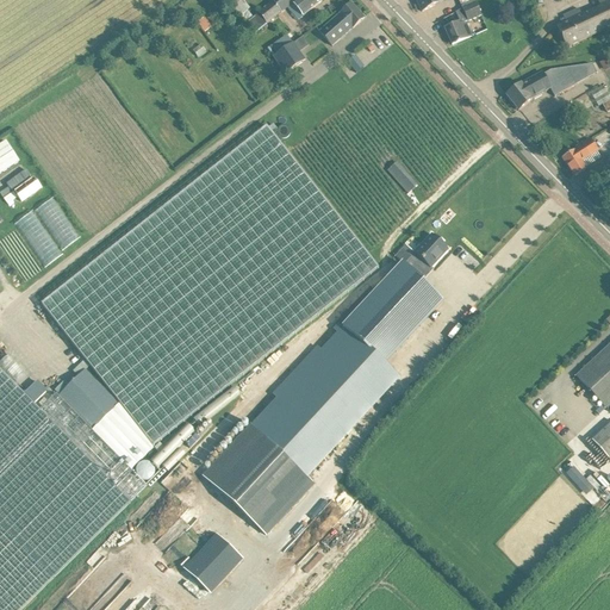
[(226,0),(243,17),(250,10),(242,0),(226,0)]
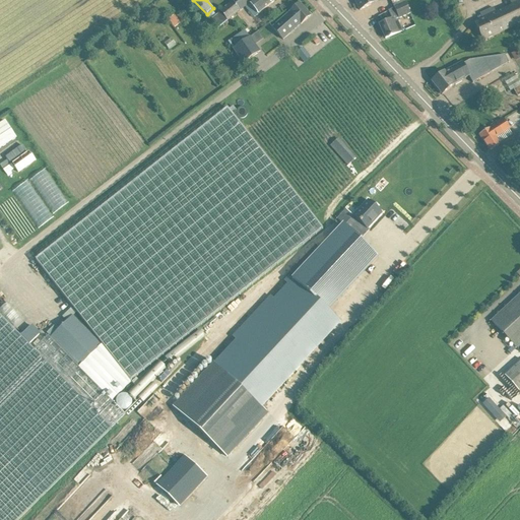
[(258,14),(275,0),(235,0),(232,2),(233,4),(221,13),(228,20),(249,3),(258,14)]
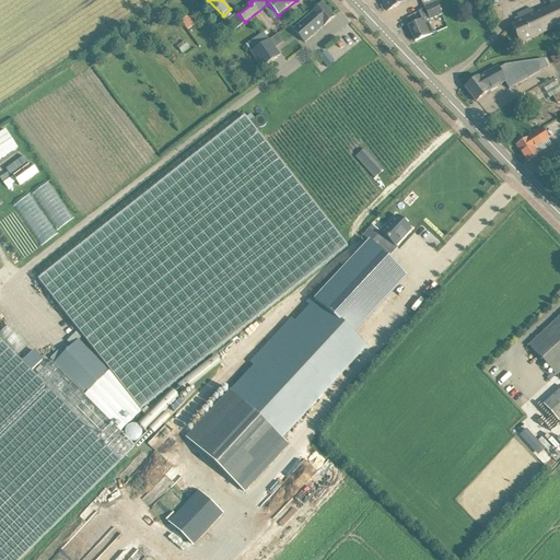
[(381,0),(387,12),(405,3),(403,0),(381,0)]
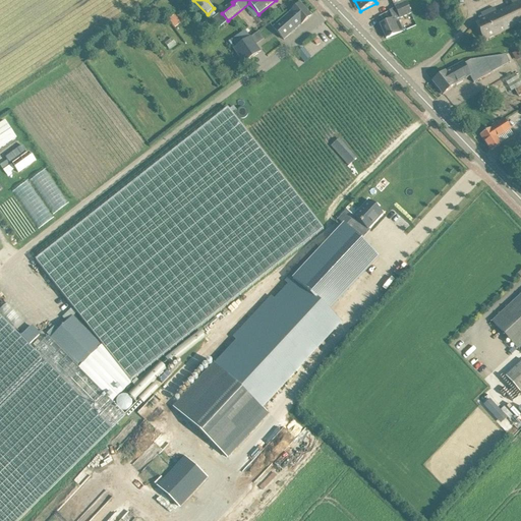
[(398,19),(411,13),(406,0),(394,5),(395,8),(389,11),(392,18),(390,19),(390,20),(380,24),(386,39),(403,32),(398,19)]
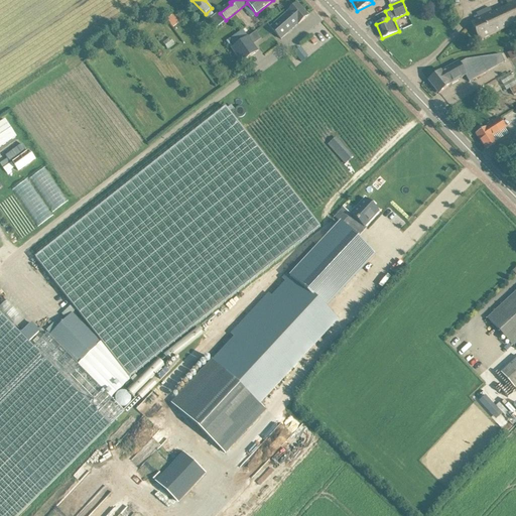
[(515,0),(504,0),(508,6),(492,14),(489,8),(476,14),(479,19),(471,23),(479,40),(515,23),(515,0)]
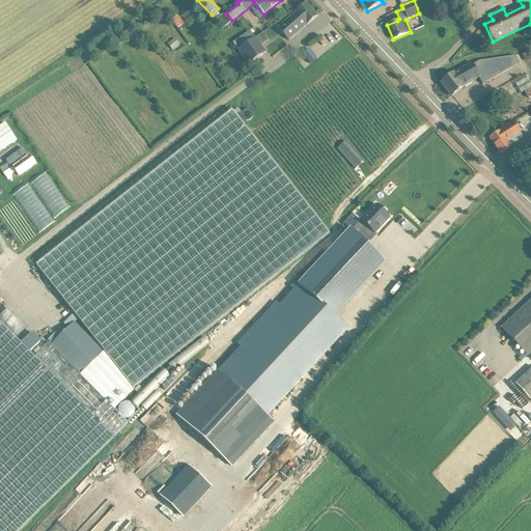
[(307,25),(317,17),(306,3),(296,12),(278,28),(288,40),(307,25)]
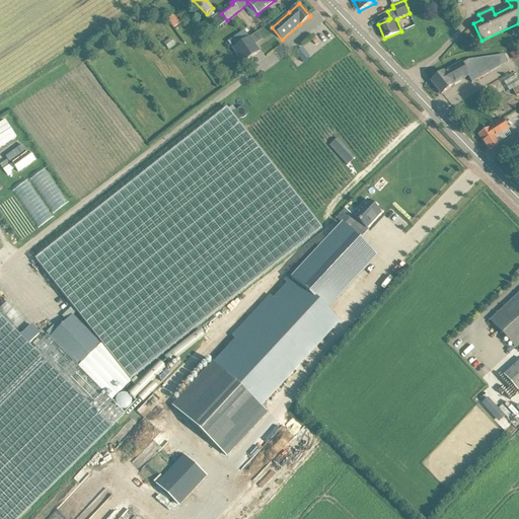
[(218,15),(211,20),(217,28),(227,20),(221,13),(218,15)]
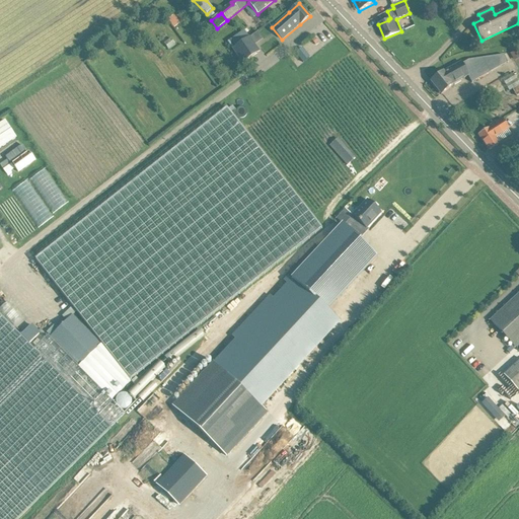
[(232,49),(242,64),(260,52),(248,38),(232,49)]
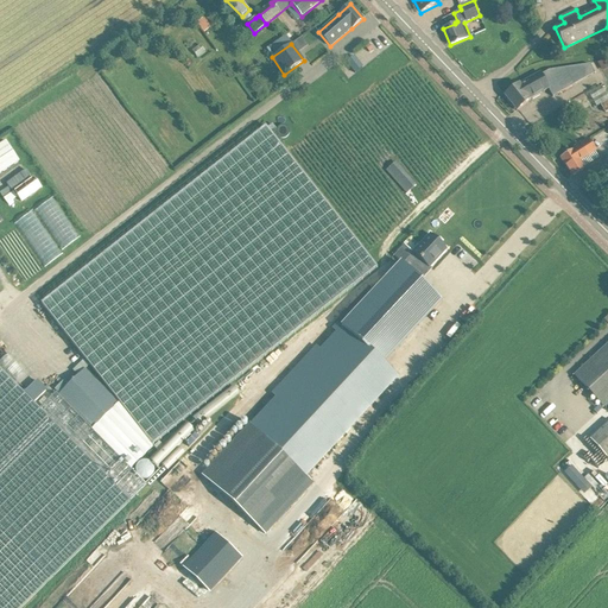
[(519,84),(505,96),(517,112),(532,99),(532,100),(540,96),(539,94),(549,89),(553,96),(574,86),(565,69),(549,71),(542,75),(540,73),(519,84)]
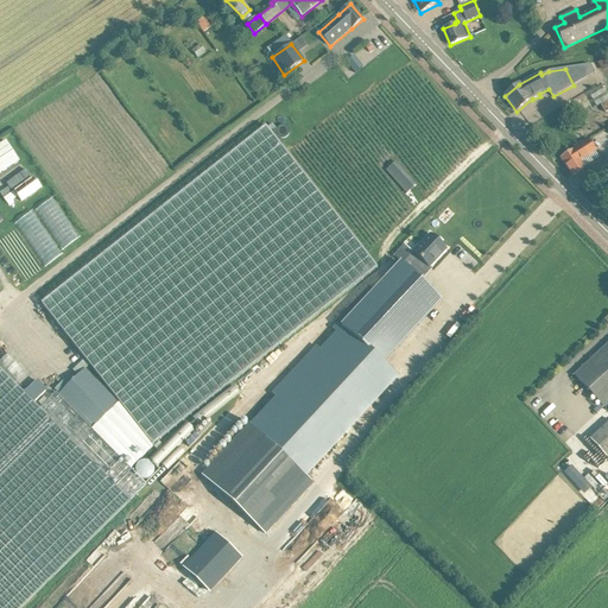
[(607,96),(602,87),(589,94),(597,107),(607,101),(607,96)]
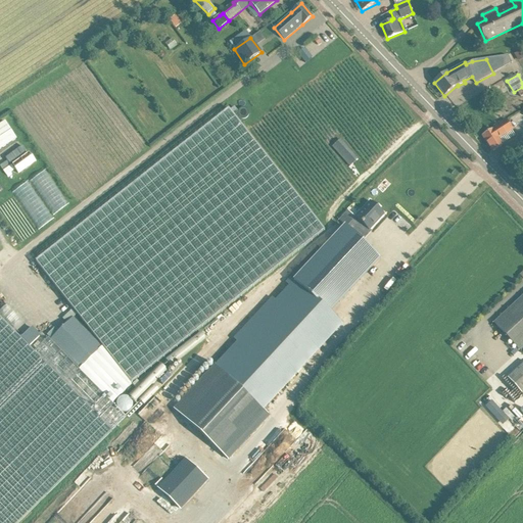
[(120,105),(39,168),(70,208),(151,145),(120,105)]
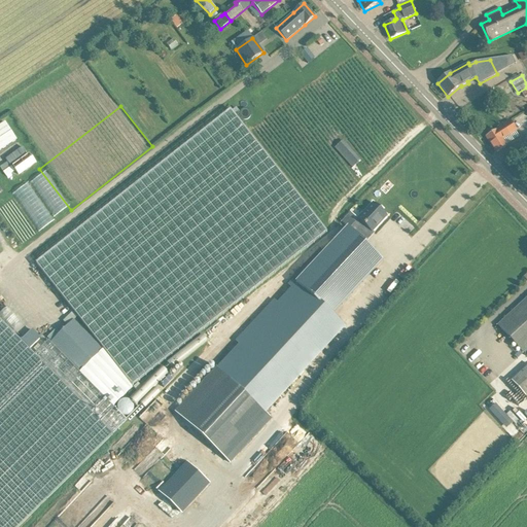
[(237,108),(232,111),(236,116),(241,113),(237,108)]
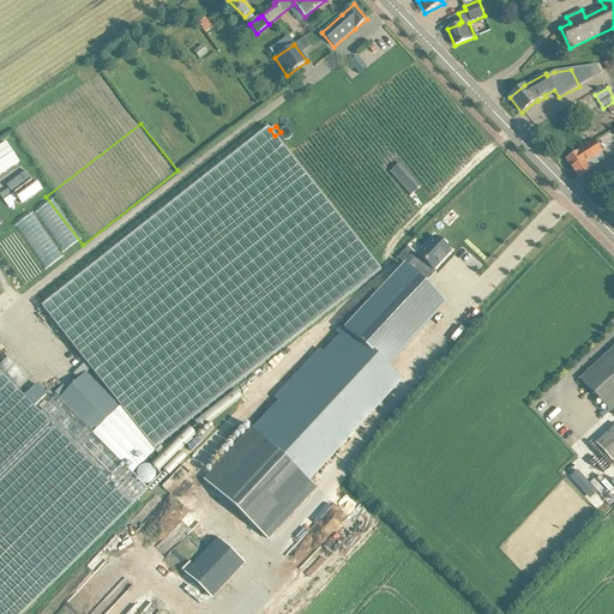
[(0,613),(20,613),(148,489),(131,474),(154,451),(154,450),(381,270),(275,136),(270,130),(269,128),(42,307),(120,407),(119,408),(85,374),(68,390),(64,385),(55,393),(60,398),(59,399),(56,397),(40,413),(0,372),(0,613)]
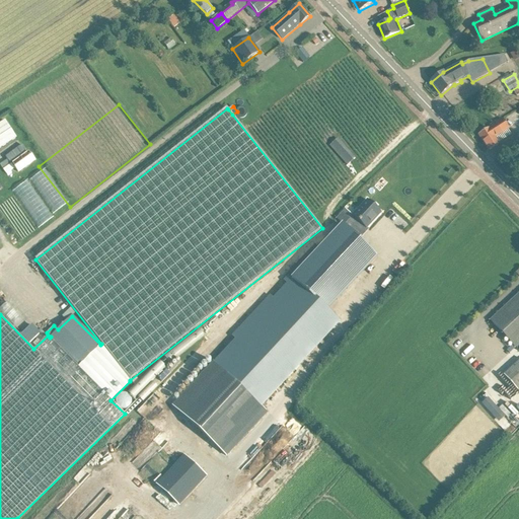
[(506,108),(499,113),(502,119),(509,114),(506,108)]
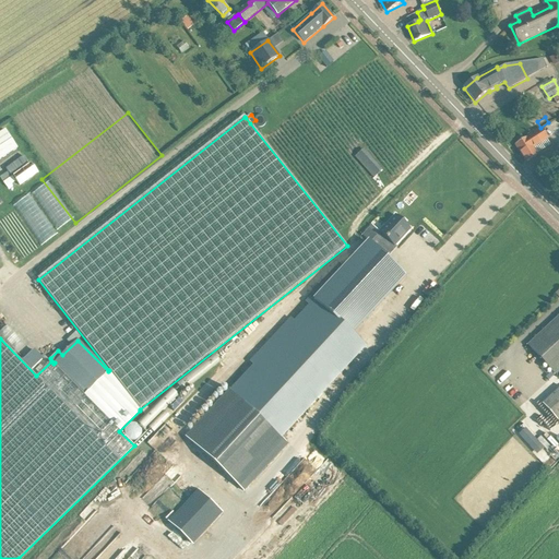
[(4,129),(0,131),(0,159),(18,149),(4,129)]
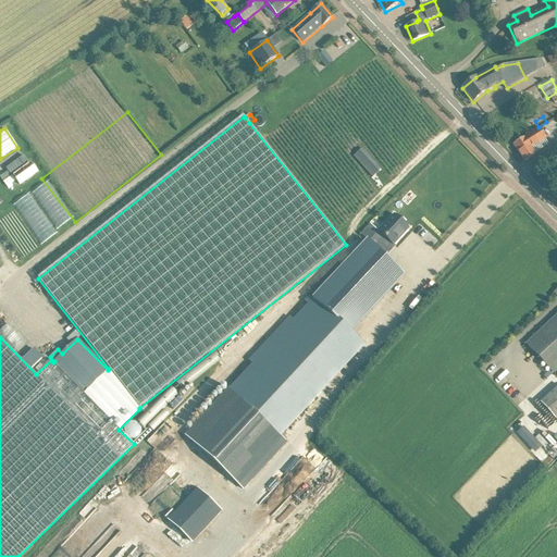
[(530,148),(545,138),(539,128),(514,145),(524,162),(535,155),(530,148)]
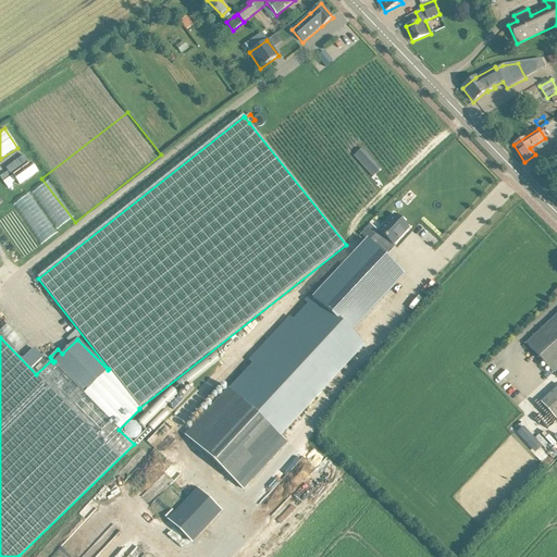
[(381,170),(362,149),(354,156),(373,177),(381,170)]
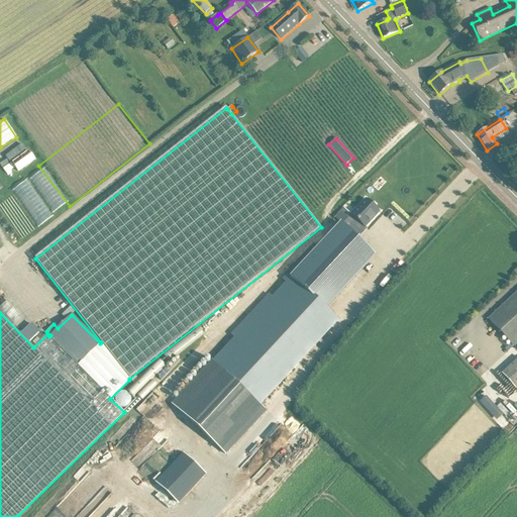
[(18,172),(34,160),(28,151),(12,164),(18,172)]
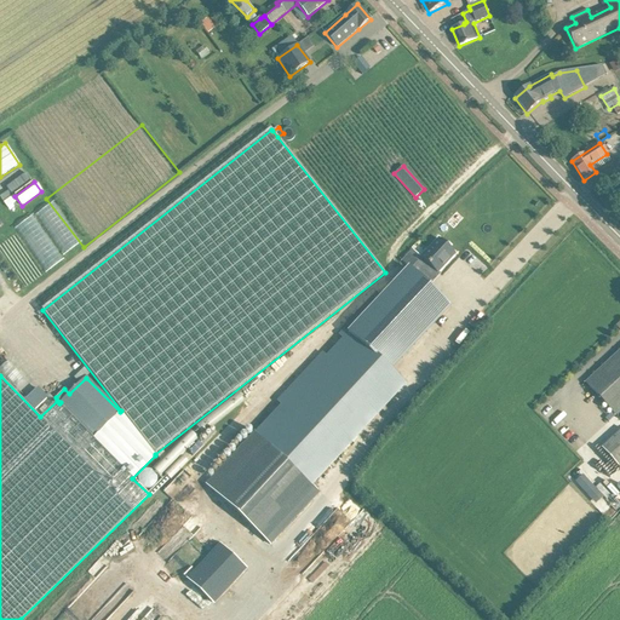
[(455,254),(438,239),(411,270),(423,282),(434,270),(437,274),(438,273),(455,254)]
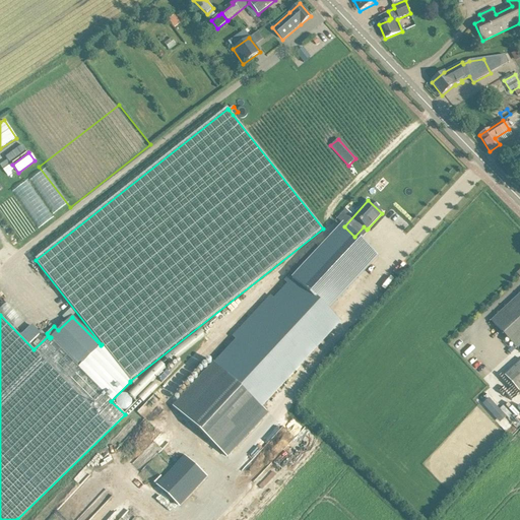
[(344,226),(295,279),(328,311),(378,258),(377,258),(358,239),(354,237),(344,226)]
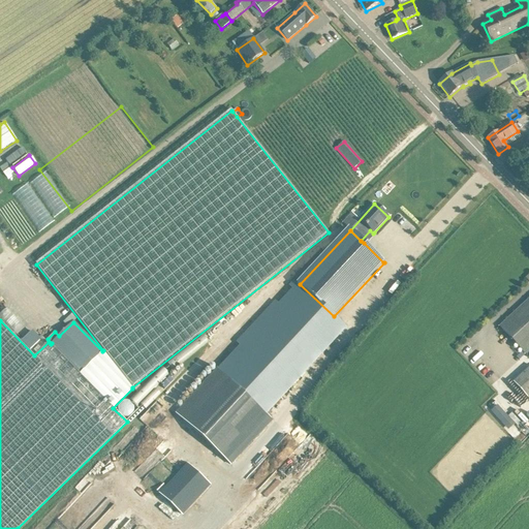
[(525,354),(528,349),(528,299),(499,327),(525,354)]
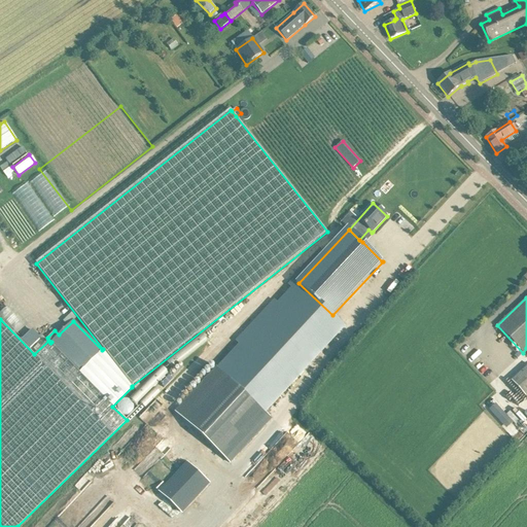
[(334,326),(307,303),(252,361),(233,382),(217,367),(175,413),(230,463),(271,418),(266,412),(324,348),(325,348),(340,332),(337,329),(341,325),(338,321),(334,326)]
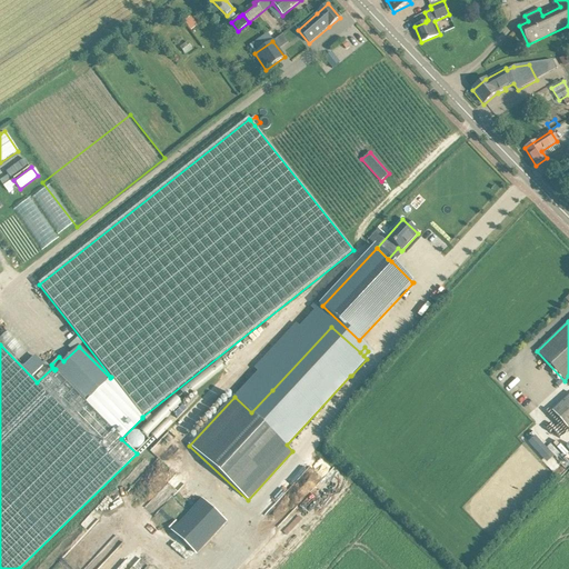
[(8,329),(0,336),(0,341),(15,358),(25,349),(8,329)]
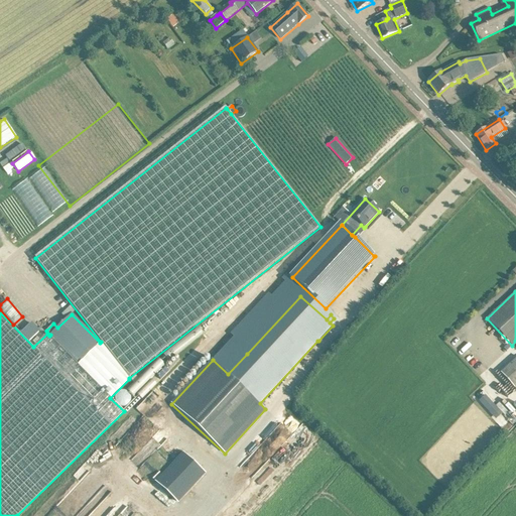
[(232,335),(235,339),(238,341),(243,342),(247,342),(251,340),(254,337),(256,332),(256,328),(255,324),(252,319),(249,317),(244,316),(241,316),(237,317),(234,320),(232,324),(231,327),(231,331),(232,335)]
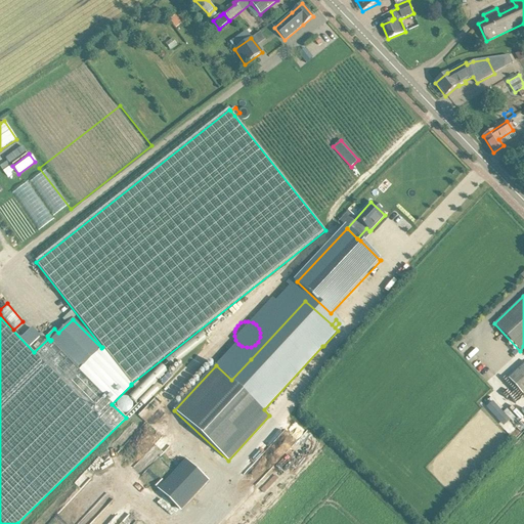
[(523,364),(509,379),(522,393),(523,395),(523,364)]
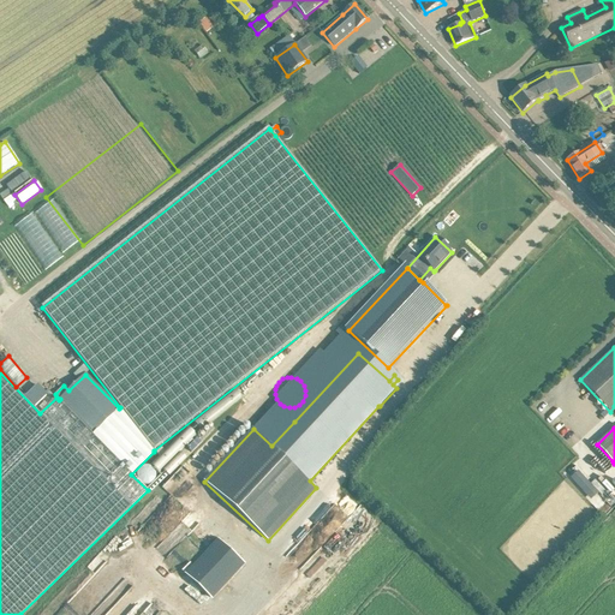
[(172,448),(178,454),(195,436),(190,430),(172,448)]
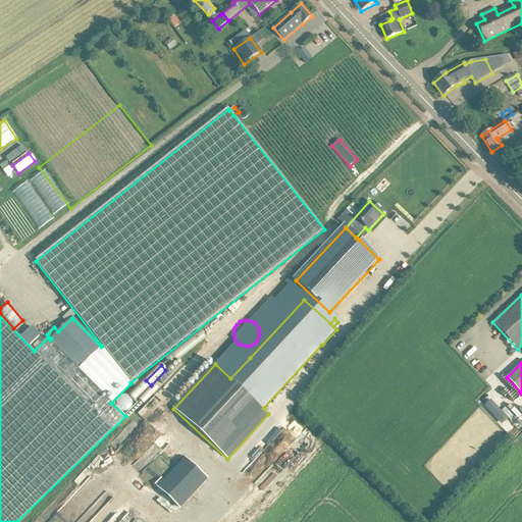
[(153,384),(141,398),(134,392),(128,397),(134,401),(137,398),(143,405),(158,388),(153,384)]
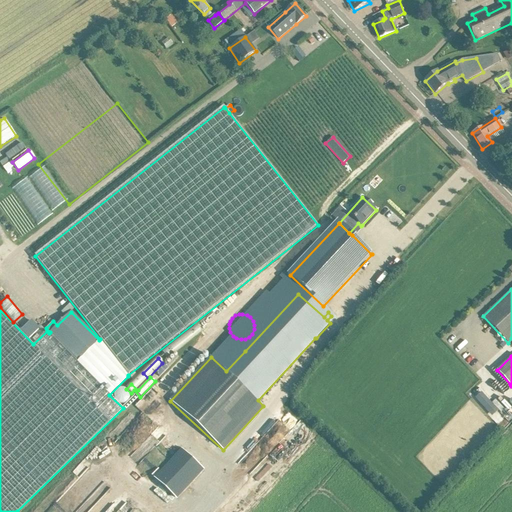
[(482,392),(475,398),(492,417),(499,411),(482,392)]
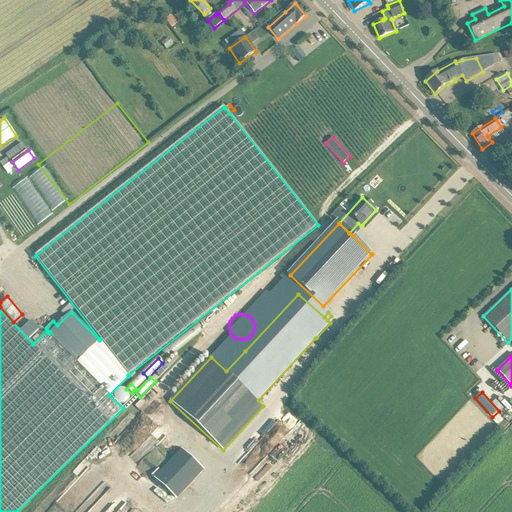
[(168,436),(141,465),(156,480),(178,500),(206,471),(184,450),(168,436)]
